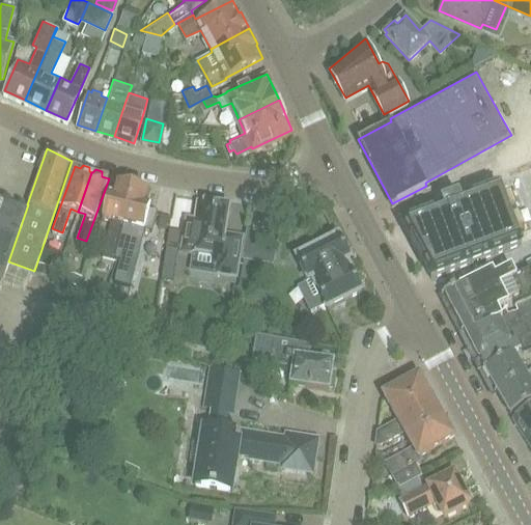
[(520,231),(496,175),(399,215),(429,269),(520,231)]
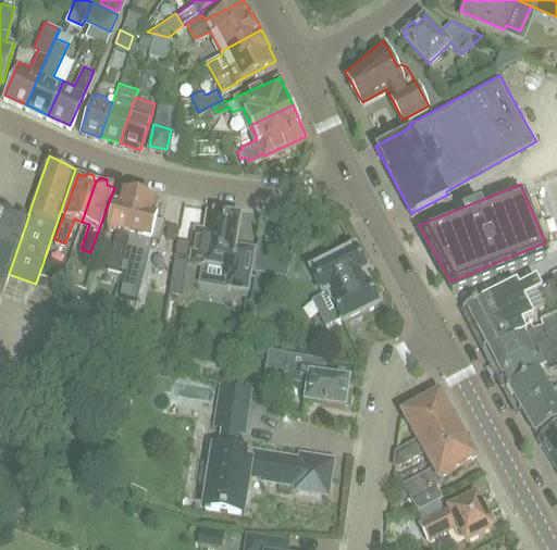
[(120,270),(121,262),(140,191),(136,190),(135,188),(128,186),(126,188),(122,187),(119,200),(114,199),(109,220),(119,222),(109,259),(108,266),(120,270)]
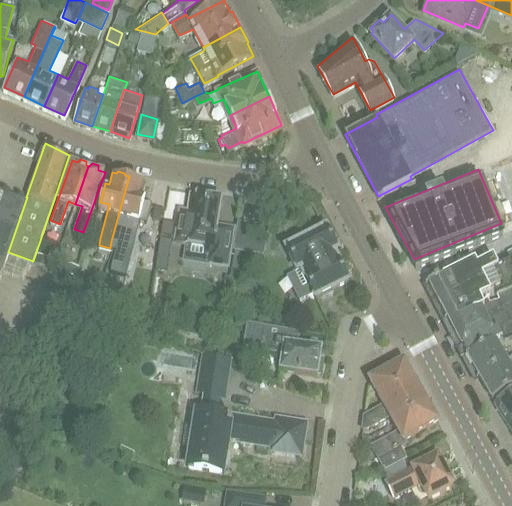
[(132,177),(129,176),(111,241),(110,248),(121,251),(131,210),(141,212),(146,193),(141,191),(144,180),(140,179),(139,177),(133,175),(132,177)]
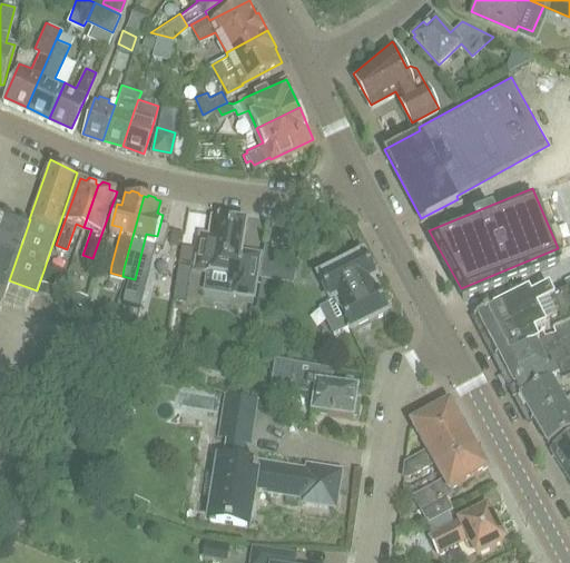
[(0,307),(9,280),(30,219),(29,219),(0,208),(0,307)]
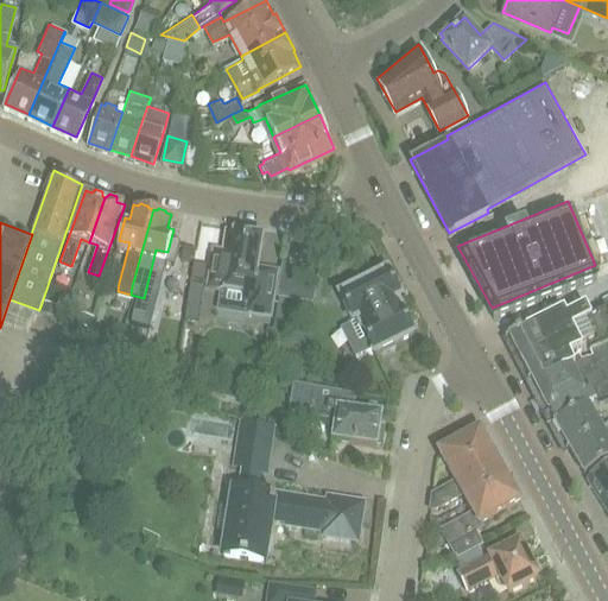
[(215,247),(209,283),(251,289),(247,308),(270,311),(277,269),(257,265),(261,234),(228,228),(225,248),(215,247)]
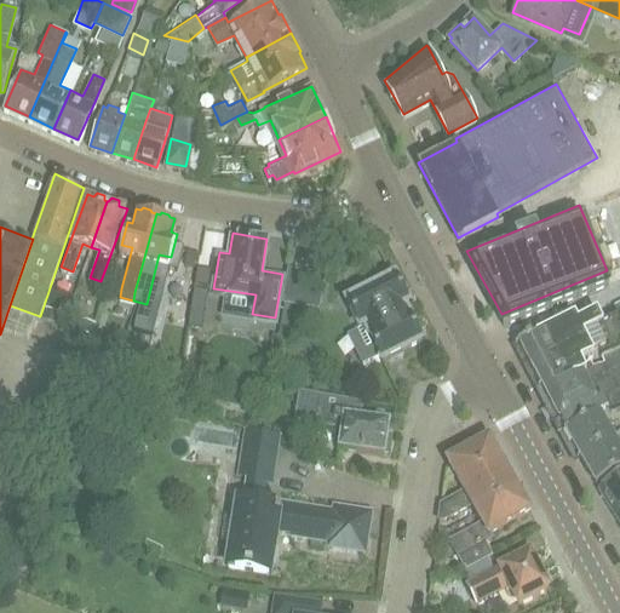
[(187,248),(184,261),(197,263),(200,251),(187,248)]
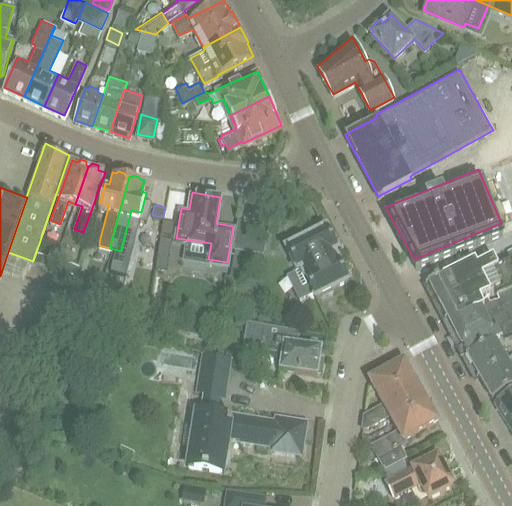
[(163,219),(160,232),(172,234),(174,220),(163,219)]
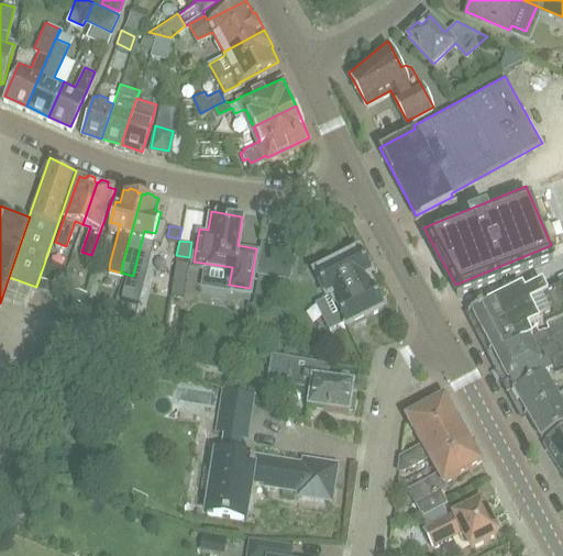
[(263,241),(258,263),(290,268),(294,246),(263,241)]
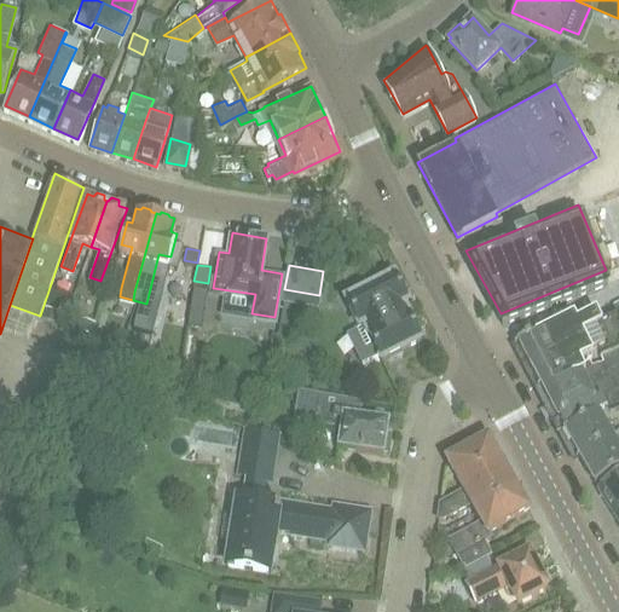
[(394,275),(347,299),(359,324),(364,322),(381,357),(421,338),(417,332),(421,329),(415,317),(411,318),(403,302),(408,300),(394,275)]
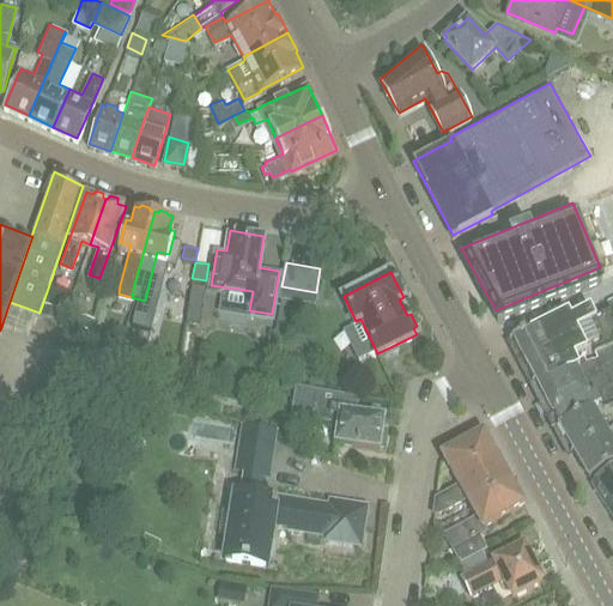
[(588,307),(571,314),(569,309),(514,337),(536,380),(556,370),(559,375),(574,368),(574,367),(581,363),(576,352),(593,345),(596,352),(612,344),(612,307),(593,317),(588,307)]
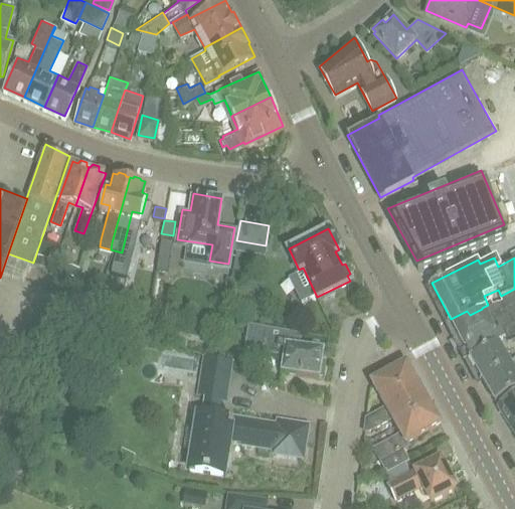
[(514,289),(501,296),(503,300),(499,302),(498,301),(488,305),(482,308),(482,309),(470,315),(467,311),(451,319),(466,348),(514,320),(514,319),(510,309),(514,306),(514,289)]
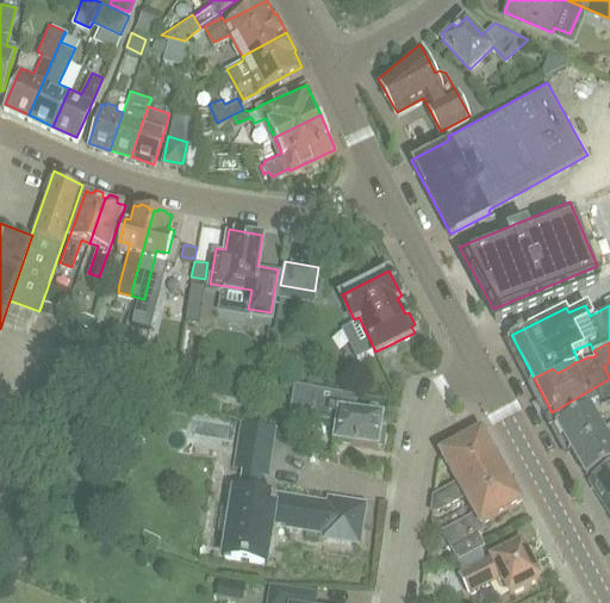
[(113,358),(81,347),(75,361),(109,372),(113,358)]
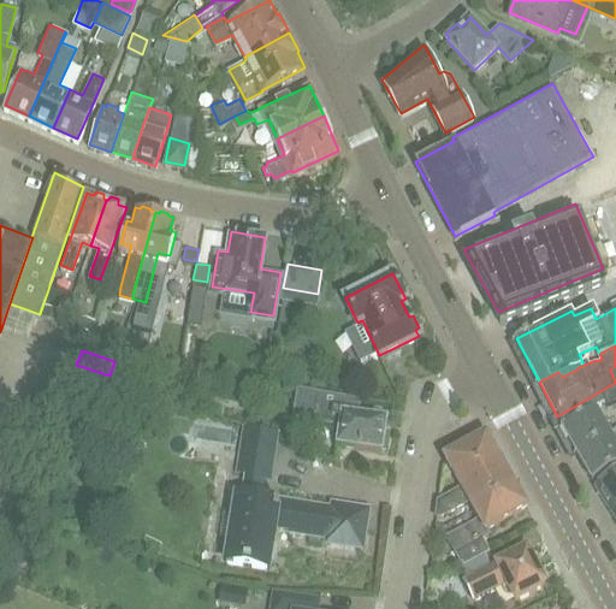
[(615,366),(610,370),(615,382),(615,383),(557,417),(562,425),(597,406),(611,431),(615,439),(615,366)]
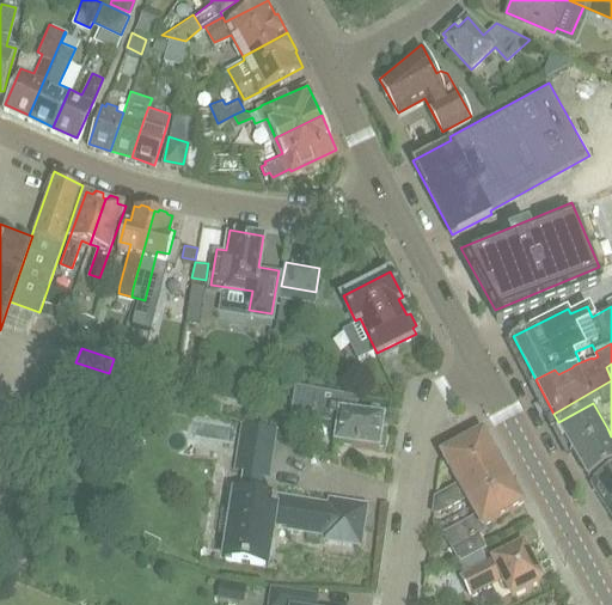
[(381,427),(384,415),(356,410),(356,404),(355,404),(357,392),(295,382),(292,409),(312,414),(334,417),(334,420),(340,421),(336,439),(379,445),(380,441),(384,442),(385,428),(381,427)]
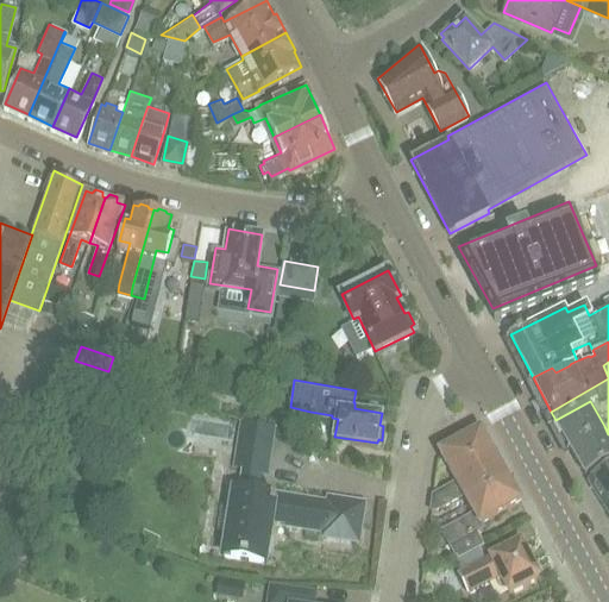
[(590,401),(556,420),(571,446),(604,426),(590,401)]
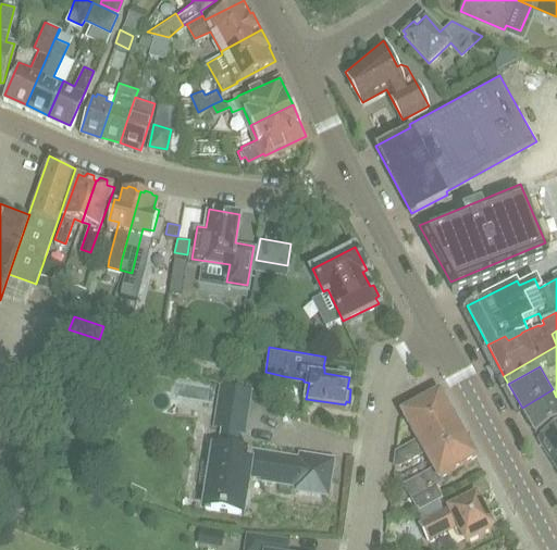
[(298,448),(297,457),(250,449),(250,451),(234,448),(239,415),(246,416),(251,386),(222,382),(215,422),(224,423),(220,446),(214,445),(206,504),(242,510),(247,472),(262,474),(262,475),(294,480),(293,488),(330,495),(335,455),(298,448)]
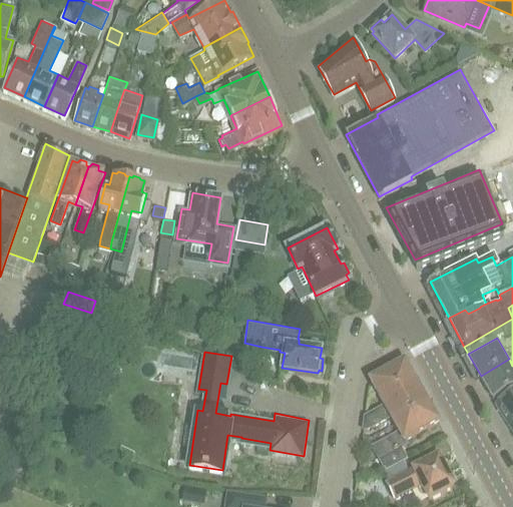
[(512,386),(512,366),(509,359),(481,376),(493,397),(512,386)]
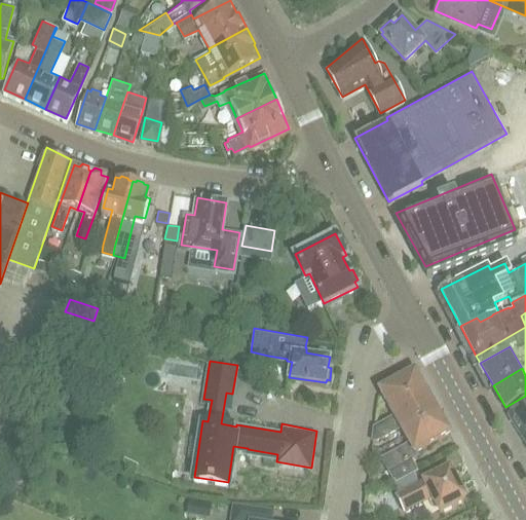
[(415,405),(430,396),(415,369),(380,388),(395,413),(397,417),(400,415),(398,412),(413,404),(415,405)]
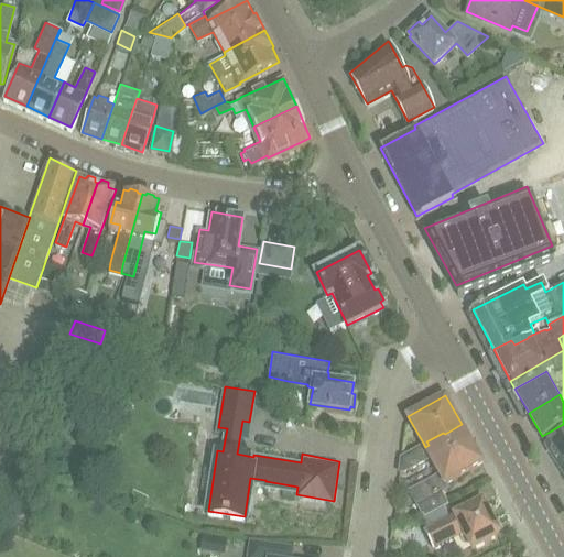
[(425,447),(423,443),(403,455),(401,469),(404,469),(430,455),(435,462),(472,441),(462,424),(445,434),(443,433),(426,441),(429,445),(425,447)]
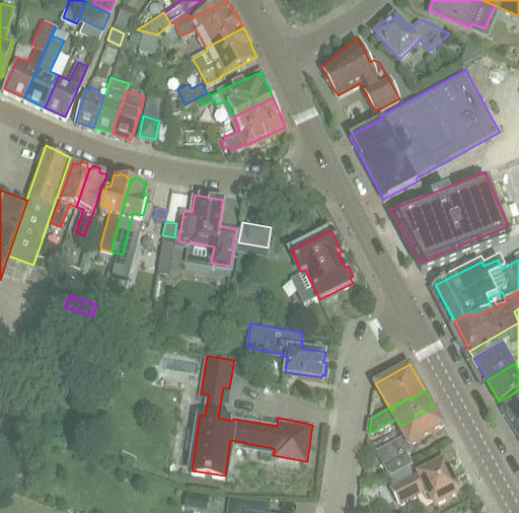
[(518,395),(502,408),(515,429),(518,426),(518,395)]
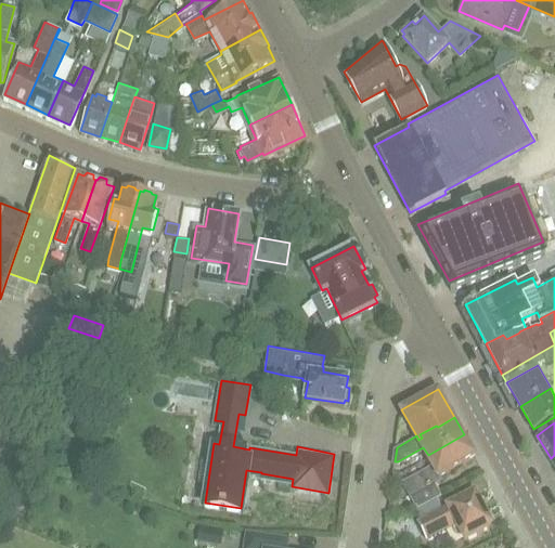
[(411,494),(435,480),(440,477),(439,473),(472,455),(473,449),(464,434),(428,455),(433,464),(404,481),(411,494)]
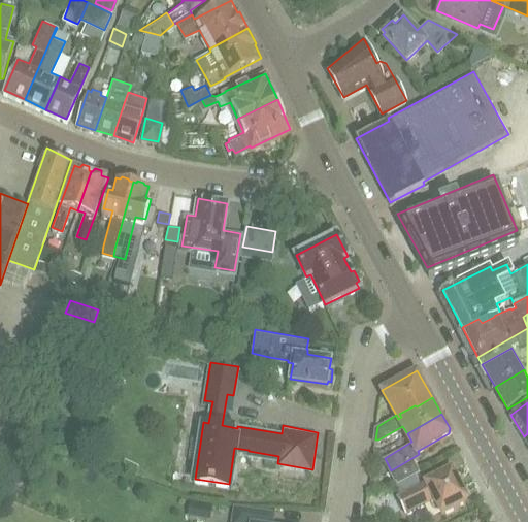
[(420,469),(414,457),(391,470),(390,470),(396,482),(416,471),(420,469)]
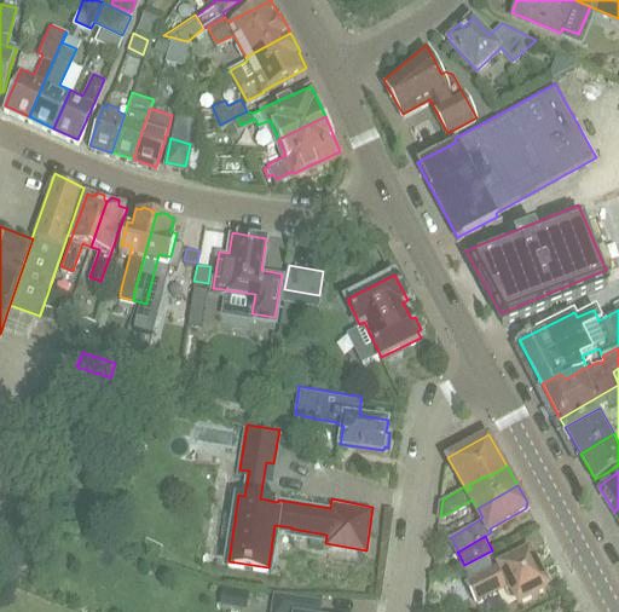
[(475,599),(499,587),(509,582),(518,599),(548,583),(547,581),(549,578),(544,567),(539,567),(530,548),(510,558),(509,554),(498,560),(499,564),(495,566),(470,579),(467,581),(475,599)]
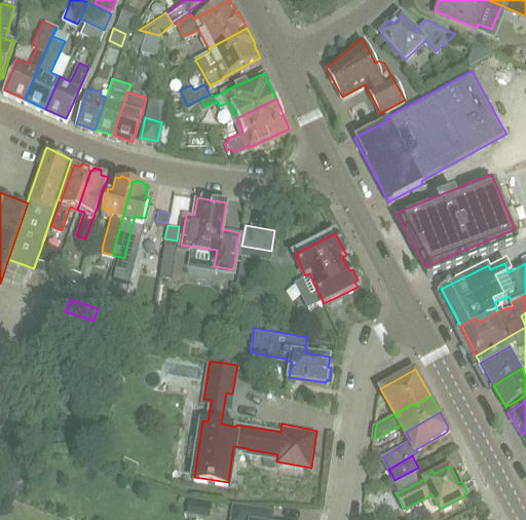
[(395,480),(393,481),(400,492),(420,481),(414,470),(395,480)]
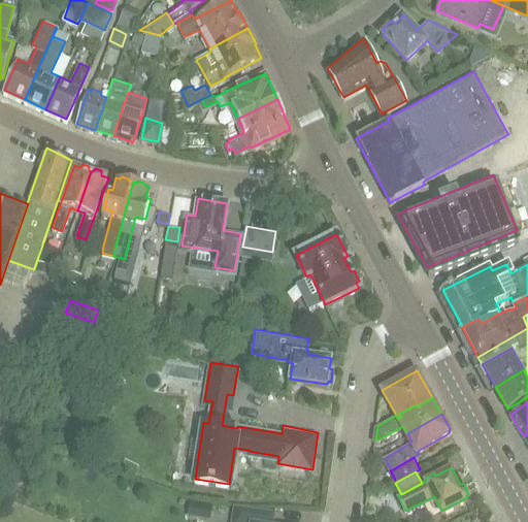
[(213,501),(190,497),(187,513),(210,517),(213,501)]
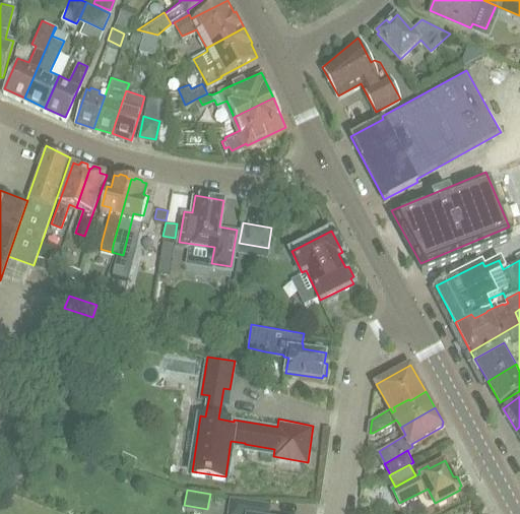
[(267,513),(269,503),(232,498),(229,513),(267,513)]
